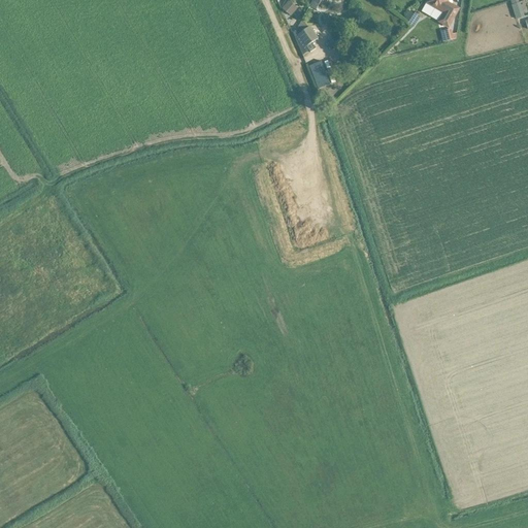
[(429,0),(427,4),(443,14),(438,23),(448,29),(459,9),(448,3),(449,0),(429,0)]
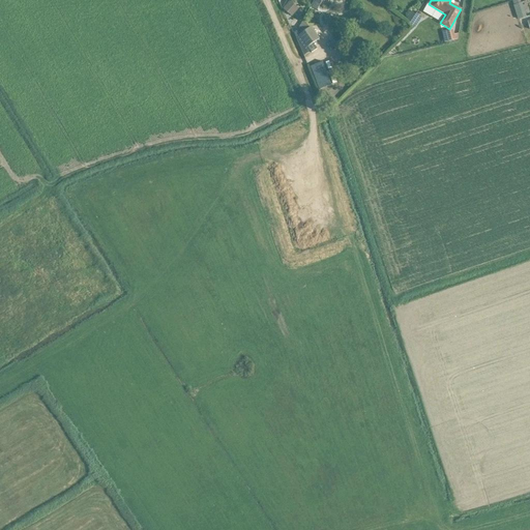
[(290,1),(283,9),(292,17),(299,8),(290,1)]
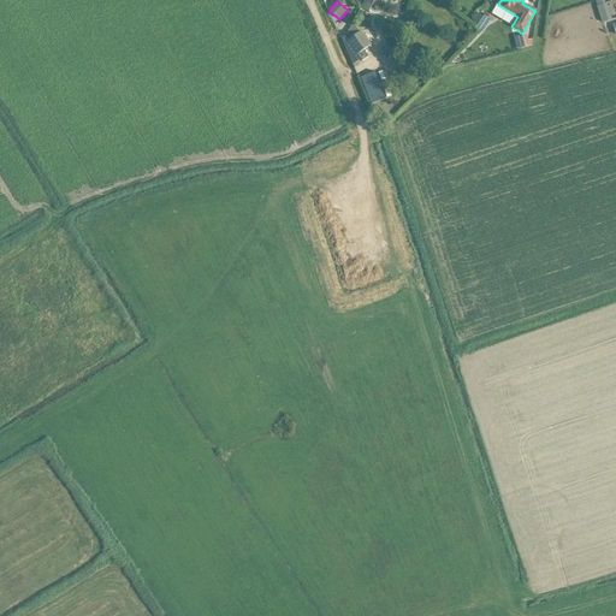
[(493,12),(486,22),(493,27),(499,16),(493,12)]
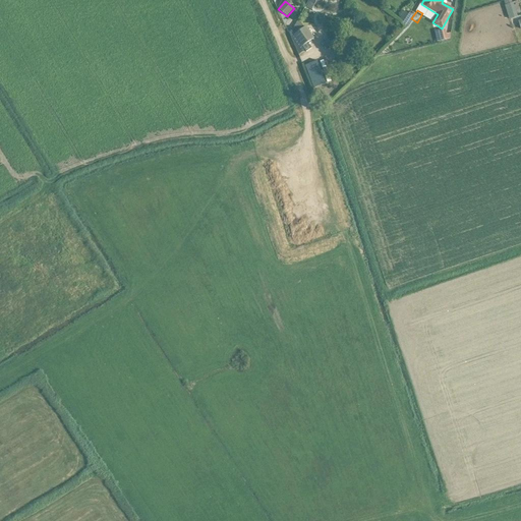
[(305,27),(295,35),(305,51),(311,47),(308,43),(313,40),(305,27)]
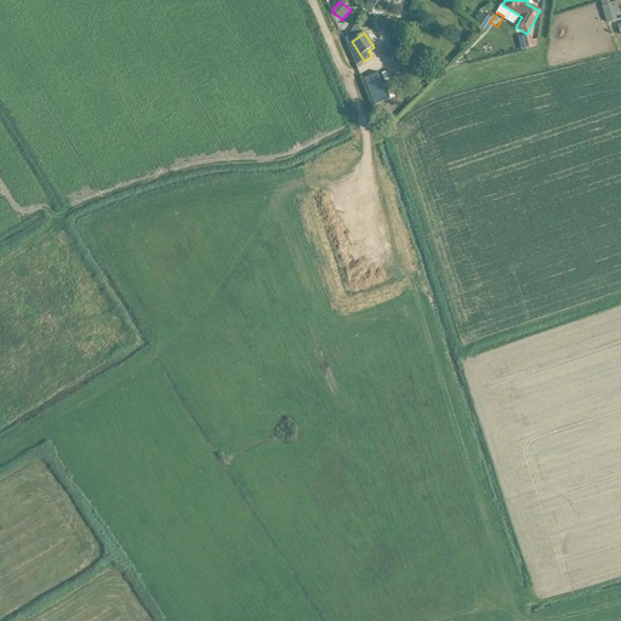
[(530,34),(518,36),(522,50),(533,47),(530,34)]
